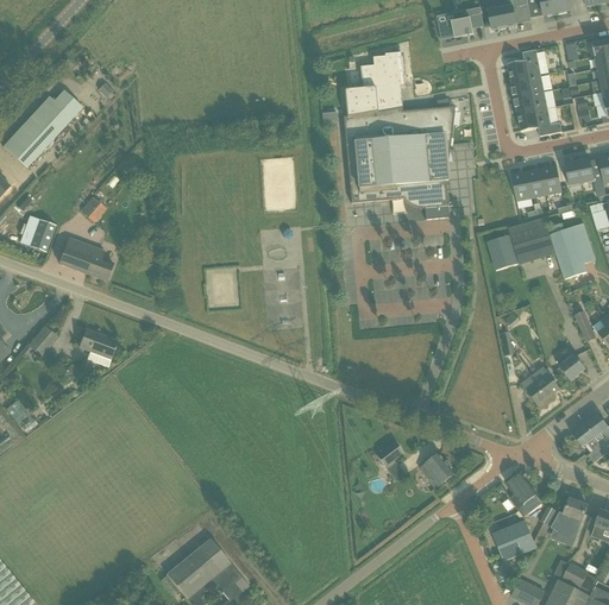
[(547,13),(548,14),(558,13),(554,0),(540,0),(544,14),(547,13)]
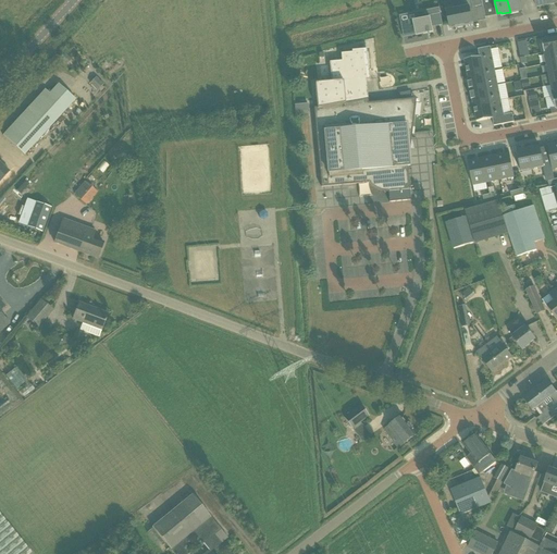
[(507,0),(510,12),(519,10),(518,9),(522,8),(521,0),(507,0)]
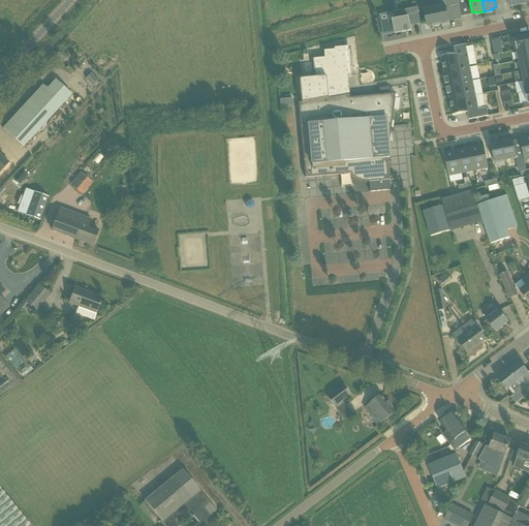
[(424,8),(427,24),(433,23),(434,24),(440,23),(440,22),(448,20),(445,3),(424,8)]
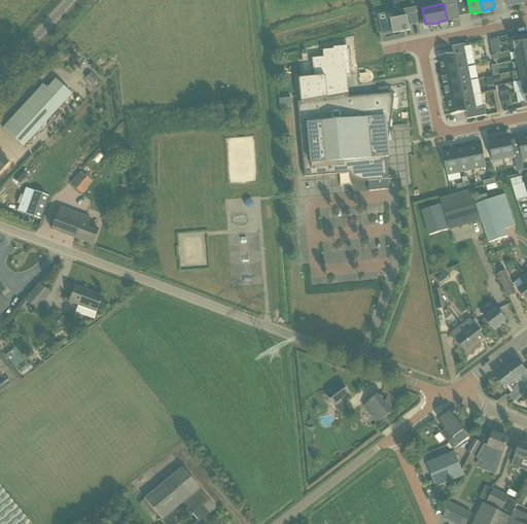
[(416,5),(393,9),(395,18),(380,21),(382,33),(400,29),(400,30),(410,28),(409,24),(419,22),(416,5)]
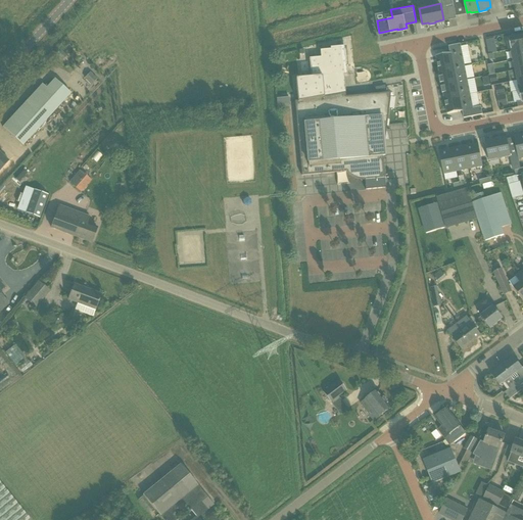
[(509,47),(522,44),(522,33),(507,36),(509,47)]
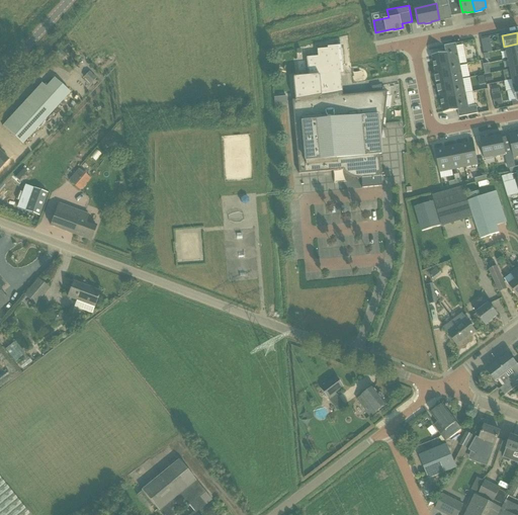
[(432,53),(435,68),(460,63),(457,48),(456,40),(444,44),(446,51),(432,53)]
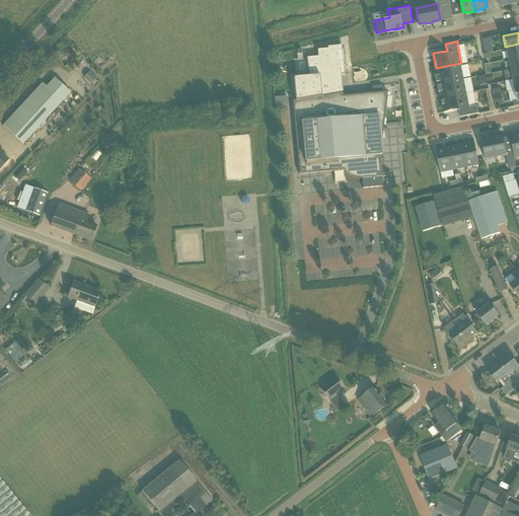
[(507,48),(509,57),(518,55),(518,44),(505,47),(505,48),(507,48)]
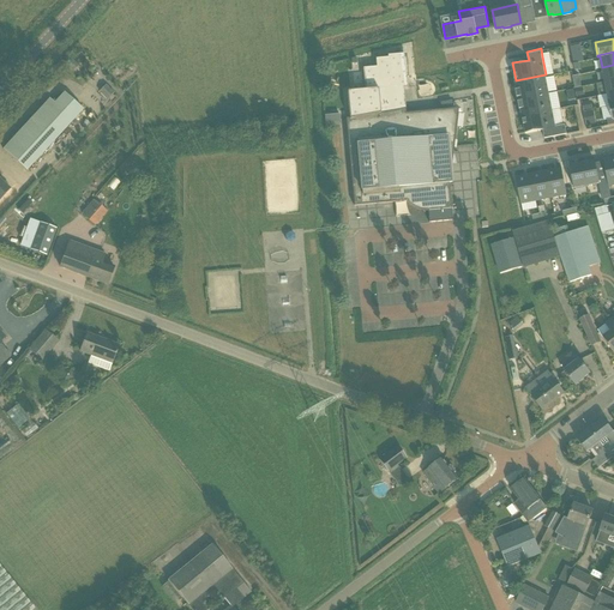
[(348,89),(350,115),(345,116),(354,203),(407,198),(410,201),(414,204),(417,205),(420,206),(425,206),(428,206),(428,209),(429,219),(452,218),(451,206),(449,180),(452,180),(449,151),(452,150),(457,112),(457,110),(456,110),(455,110),(455,109),(453,109),(453,108),(453,107),(452,106),(404,110),(404,115),(396,116),(392,86),(407,85),(404,53),(375,56),(377,66),(366,67),(367,88),(348,89)]
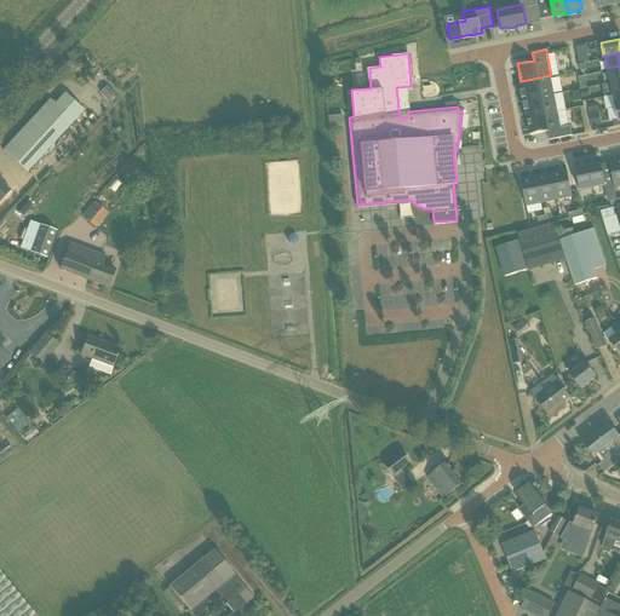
[(65,62),(74,69),(80,62),(72,55),(65,62)]
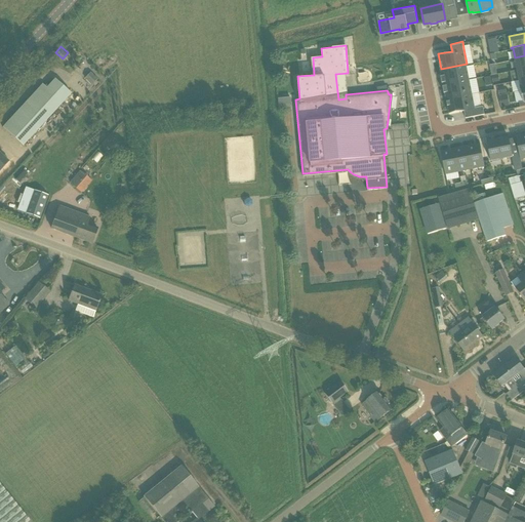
[(517,68),(524,66),(524,55),(515,57),(517,68)]
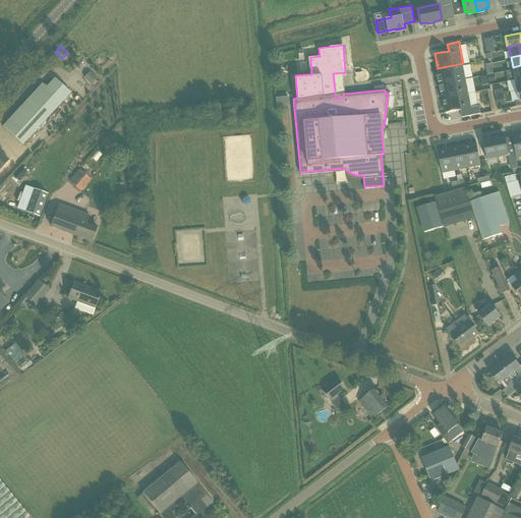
[(466,77),(463,63),(438,68),(439,74),(438,74),(439,80),(440,80),(440,82),(466,77)]
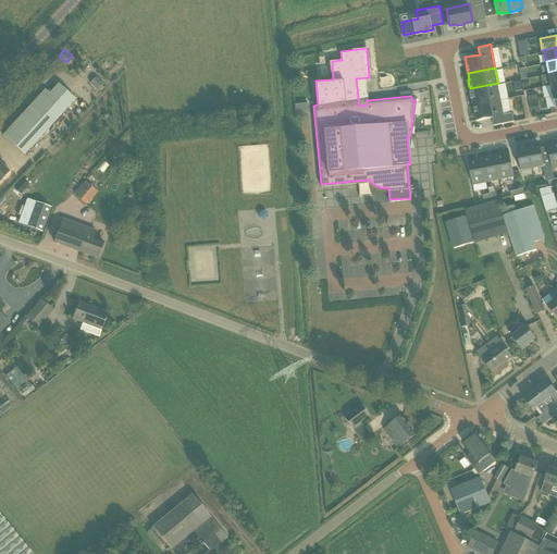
[(90,81),(97,88),(103,82),(96,74),(90,81)]
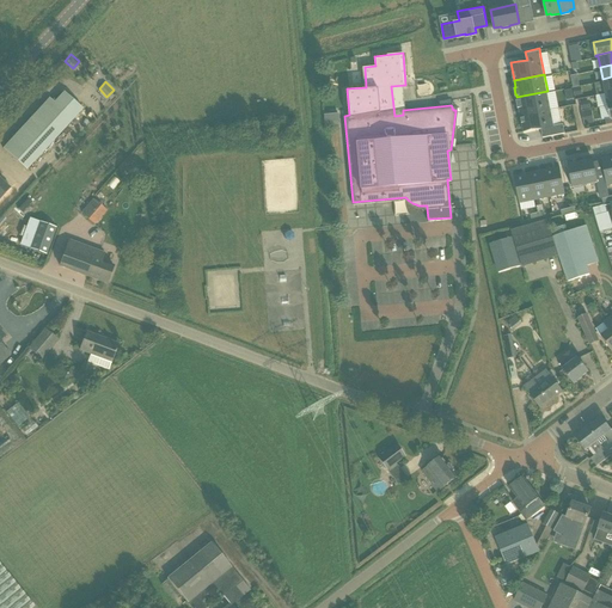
[(2,146),(12,154),(26,167),(84,106),(63,90),(54,99),(49,96),(2,146)]
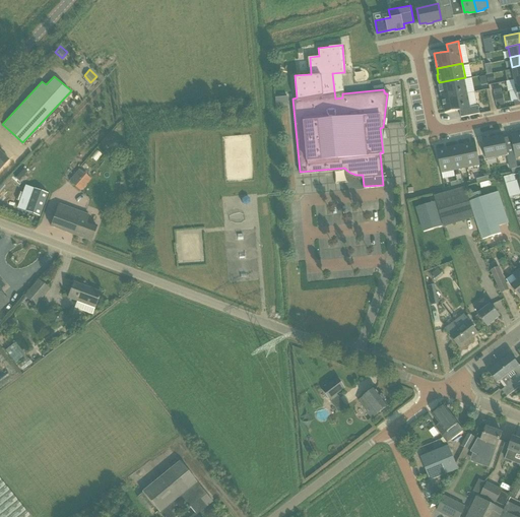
[(441,90),(442,97),(467,91),(465,77),(439,82),(440,83),(439,83),(440,90),(441,90)]
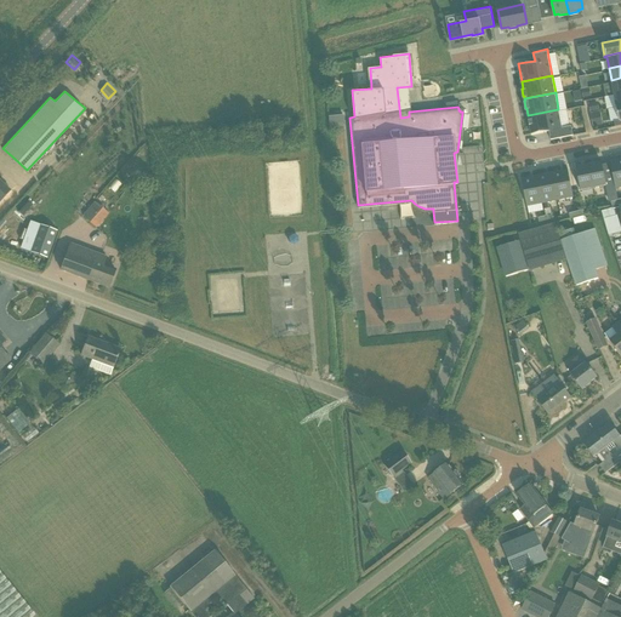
[(567,108),(558,109),(528,115),(531,132),(550,129),(551,137),(573,132),(571,124),(569,124),(567,108)]
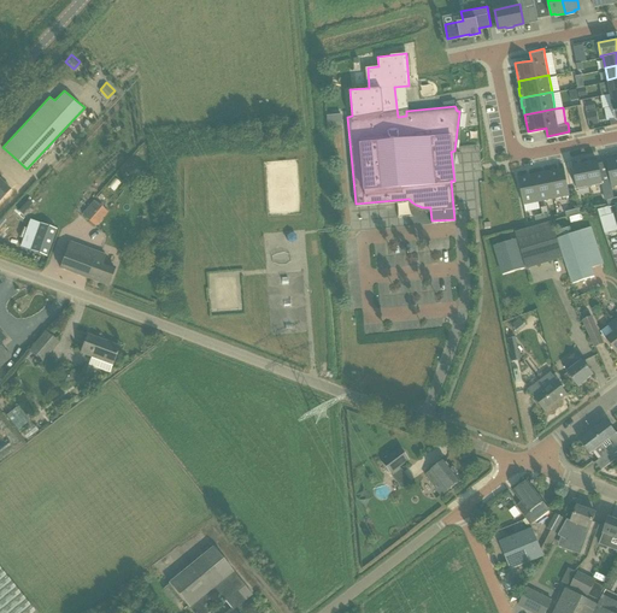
[(597,108),(587,110),(589,123),(599,121),(597,108)]
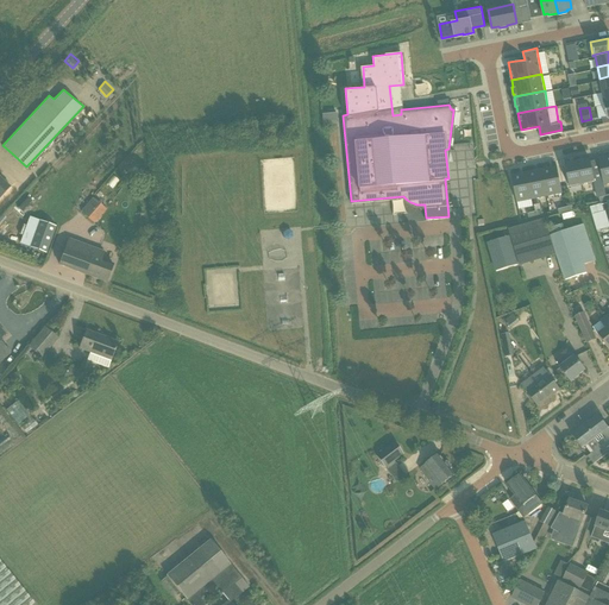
[(338,121),(337,111),(322,112),(322,123),(337,121),(338,121)]
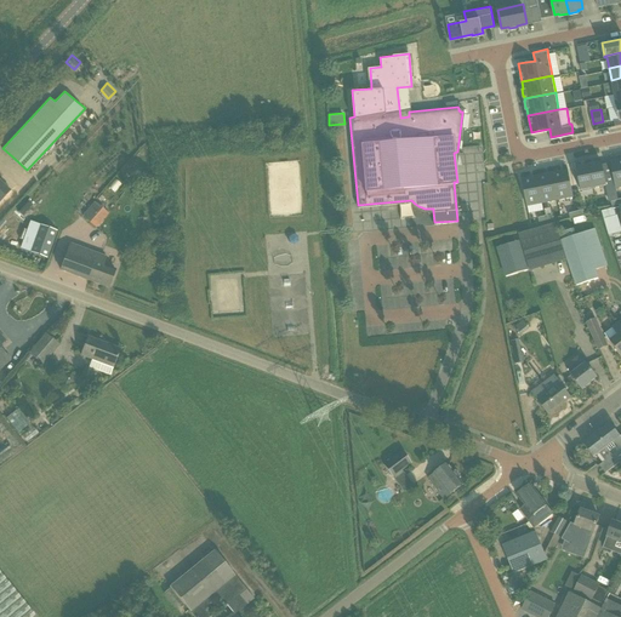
[(615,186),(620,184),(620,155),(610,159),(615,186)]
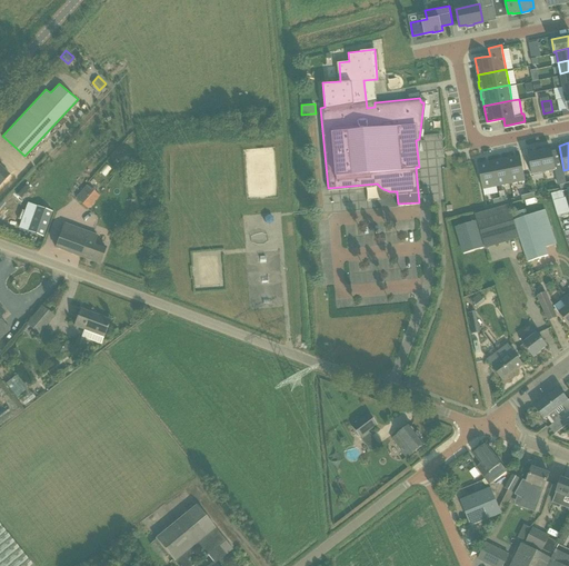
[(540,149),(543,170),(556,168),(551,147),(540,149)]
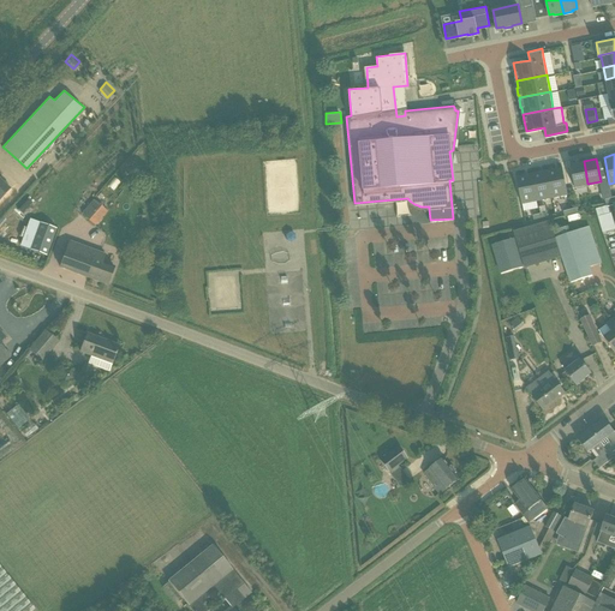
[(587,184),(584,161),(571,163),(575,186),(587,184)]
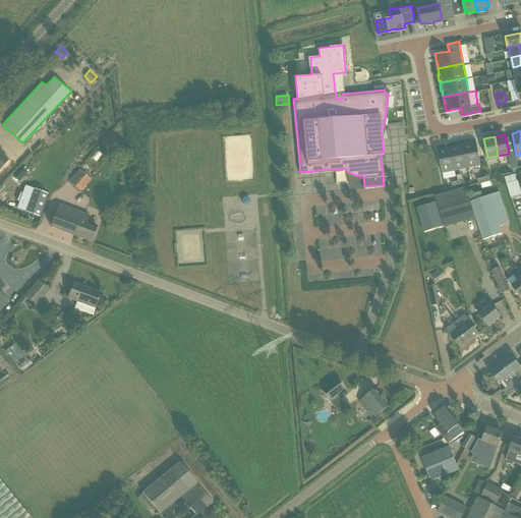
[(463,142),(468,166),(481,163),(476,139),(463,142)]
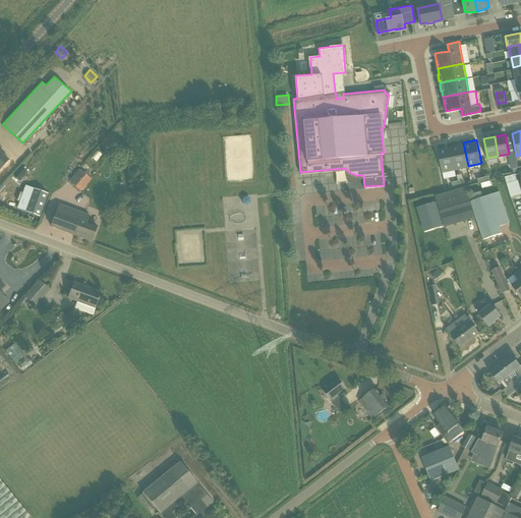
[(451,145),(455,168),(468,166),(463,142),(451,145)]
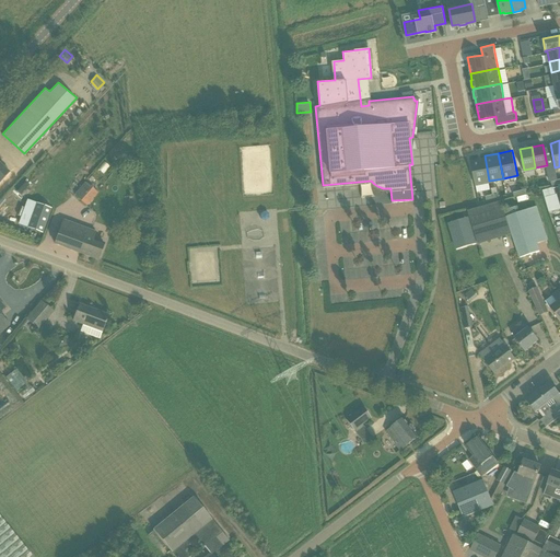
[(475,184),(489,181),(485,155),(470,159),(475,184)]
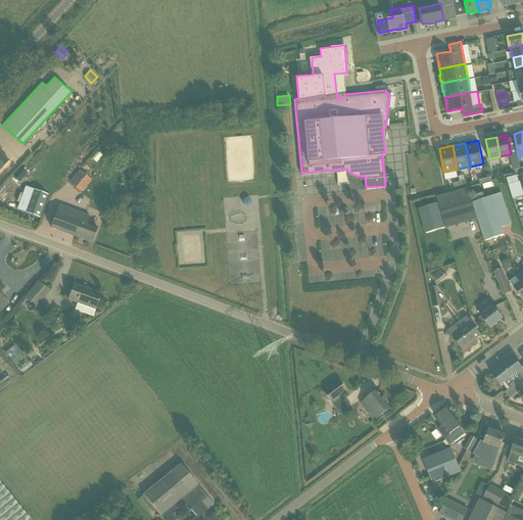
[(0,170),(9,158),(0,149),(0,170)]
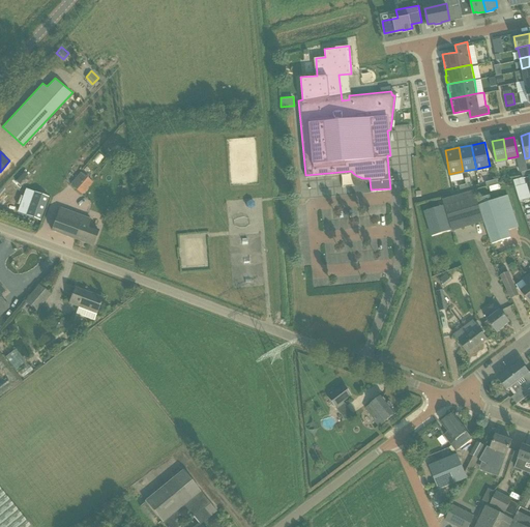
[(82,193),(88,185),(83,180),(87,175),(81,170),(69,182),(82,193)]
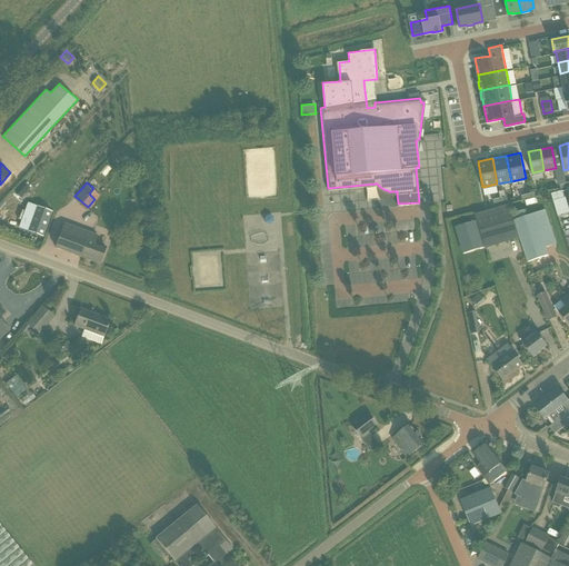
[(562,188),(555,190),(552,190),(551,191),(558,214),(568,209),(568,207),(565,195),(562,188)]
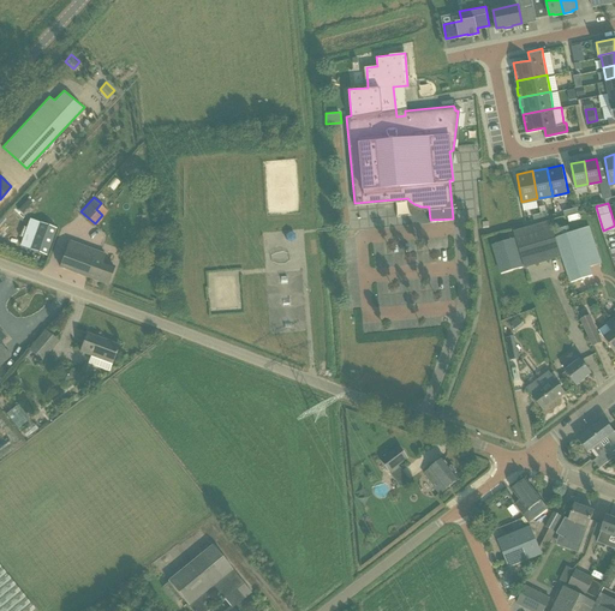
[(513,229),(524,264),(561,253),(550,219),(513,229)]
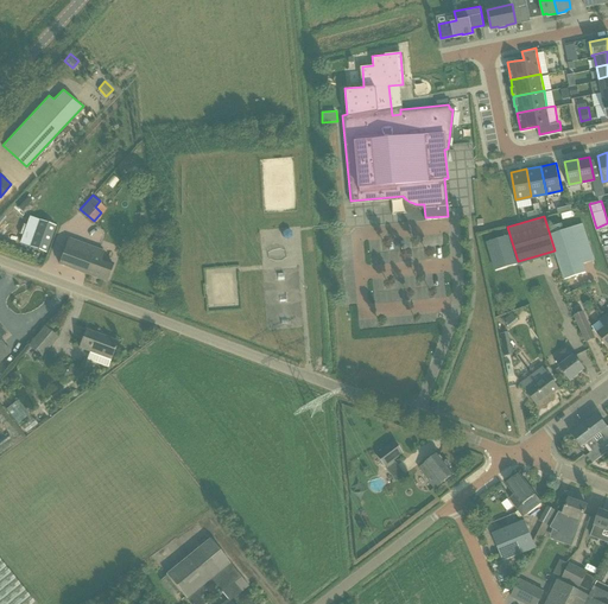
[(39,217),(30,245),(45,250),(55,223),(39,217)]
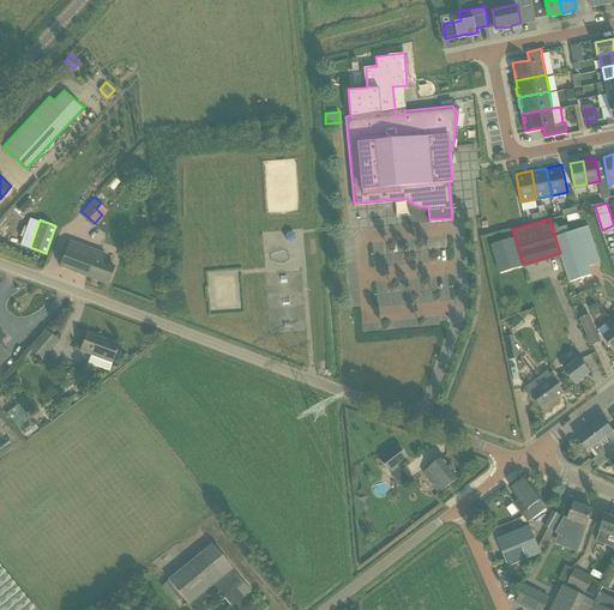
[(589,223),(577,228),(590,265),(601,260),(589,223)]
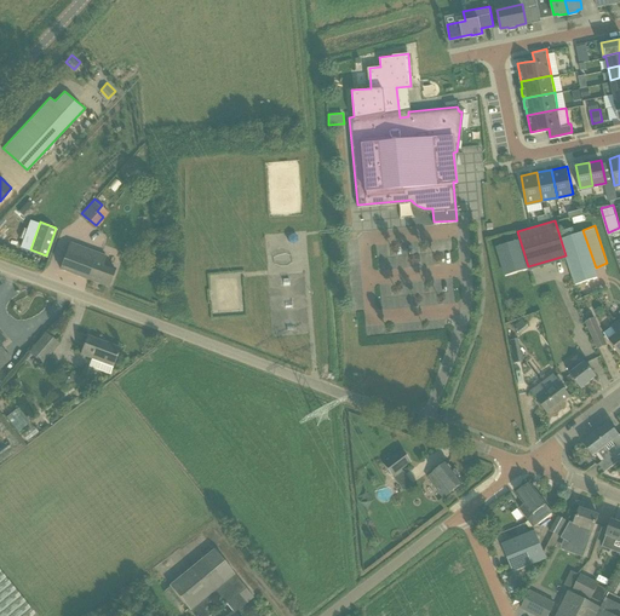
[(596,268),(583,230),(573,234),(561,237),(575,282),(598,275),(596,268)]
